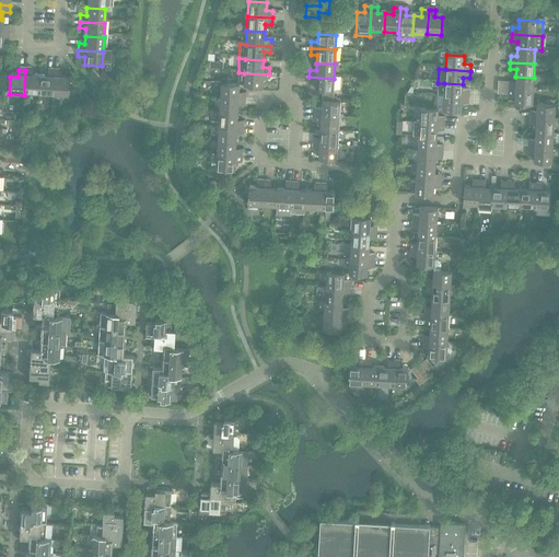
[(31,78),(32,71),(25,70),(24,95),(38,96),(38,78),(31,78)]
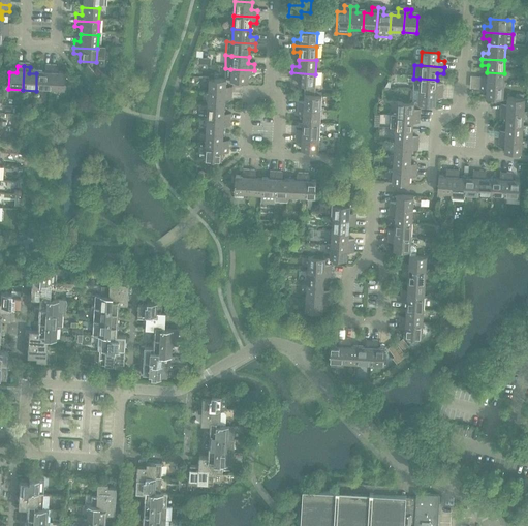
[(51,68),(50,68),(43,67),(43,73),(36,73),(36,91),(50,91),(51,68)]
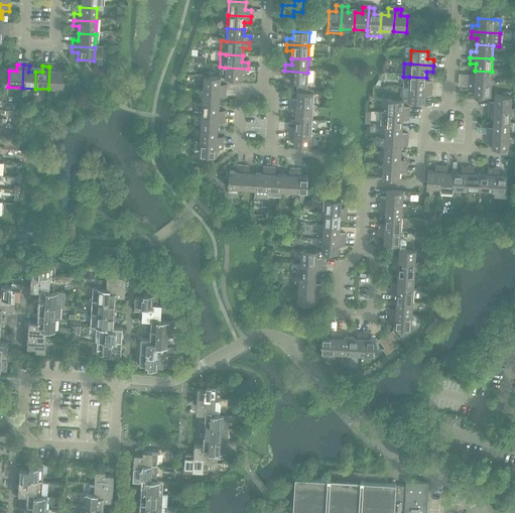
[(54,73),(54,67),(49,67),(48,89),(60,90),(61,74),(54,73)]
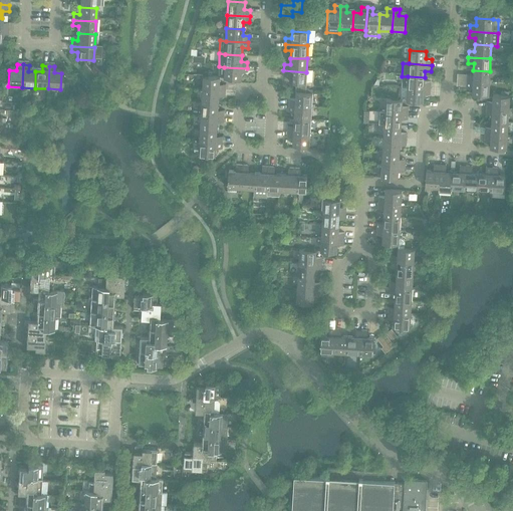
[(247,68),(224,67),(219,66),(218,78),(219,78),(224,79),(224,80),(240,80),(240,73),(247,73),(247,68)]
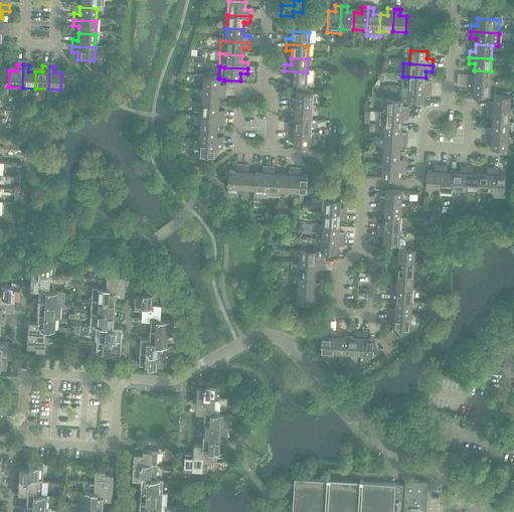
[(90,80),(94,76),(91,73),(84,67),(80,70),(90,80)]
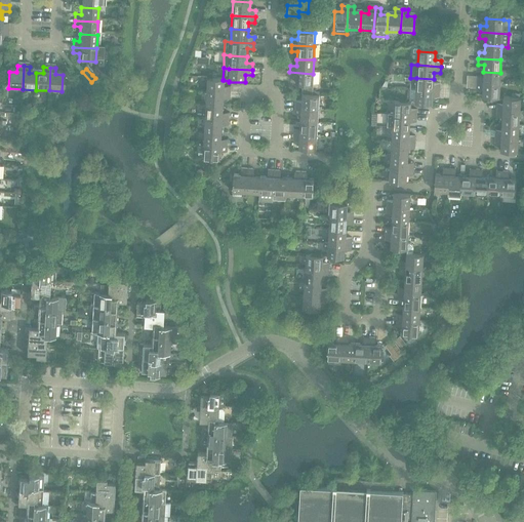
[(313,76),(313,74),(289,72),(289,78),(295,78),(295,86),(303,86),(301,96),(311,97),(313,76)]
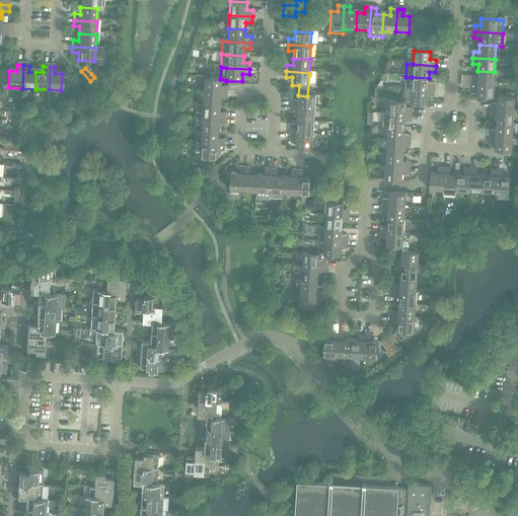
[(494,85),(495,72),(477,71),(477,78),(471,78),(471,77),(461,76),(461,83),(471,84),(494,85)]
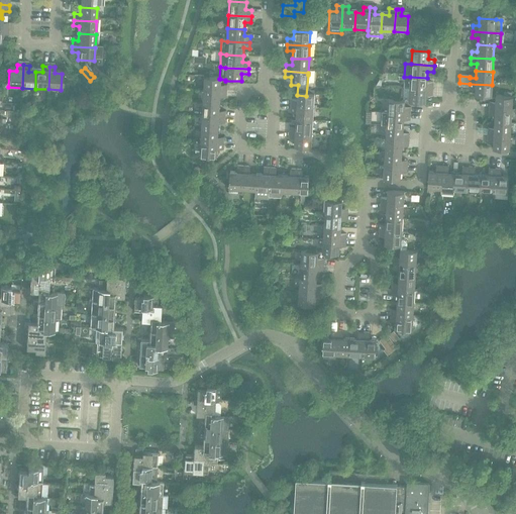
[(427,78),(410,77),(404,77),(403,89),(409,90),(432,92),(432,85),(426,85),(427,78)]
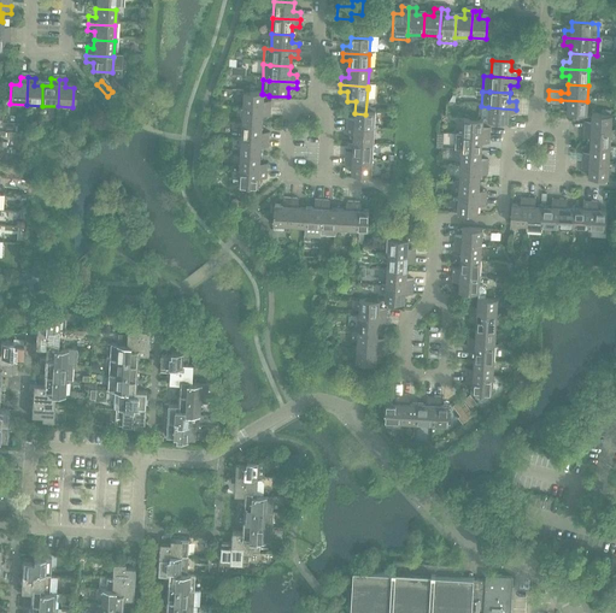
[(263,94),(262,94),(253,94),(248,94),(244,93),(242,110),(270,112),(270,104),(263,104),(263,94)]
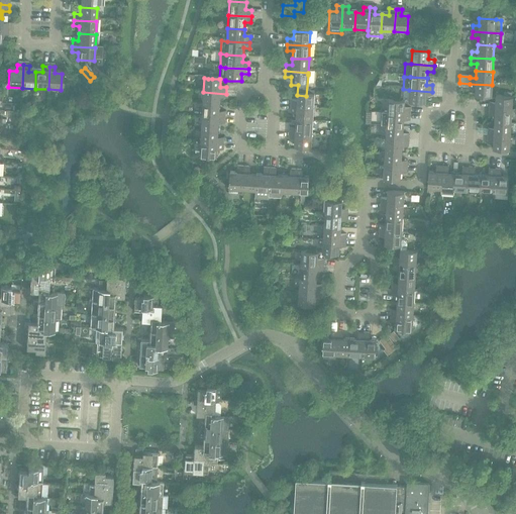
[(492,85),(470,84),(459,83),(458,89),(469,89),(469,90),(475,90),(475,97),(491,98),(492,85)]
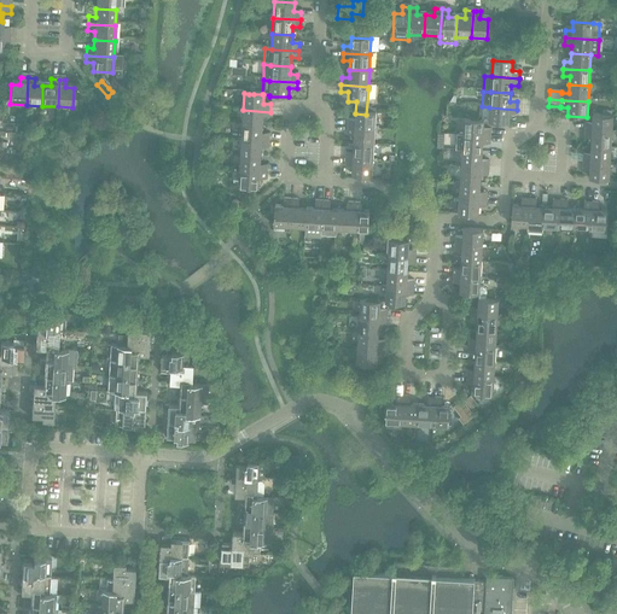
[(517,117),(517,110),(489,107),(488,123),(508,126),(510,116),(517,117)]
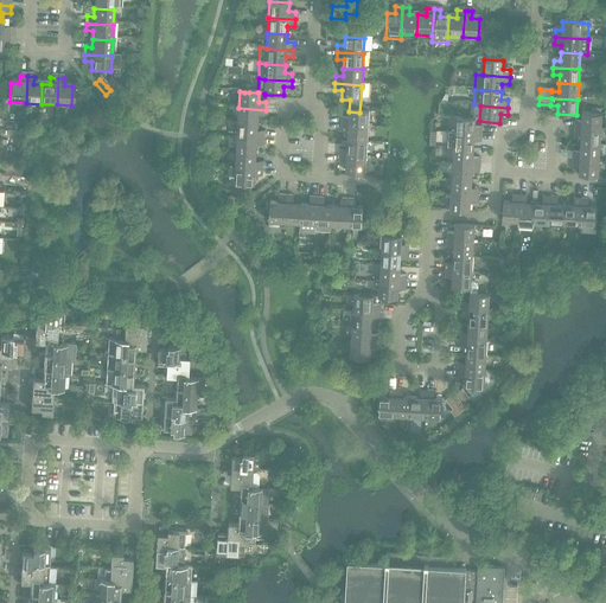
[(265,116),(266,110),(238,108),(237,123),(257,124),(257,116),(265,116)]
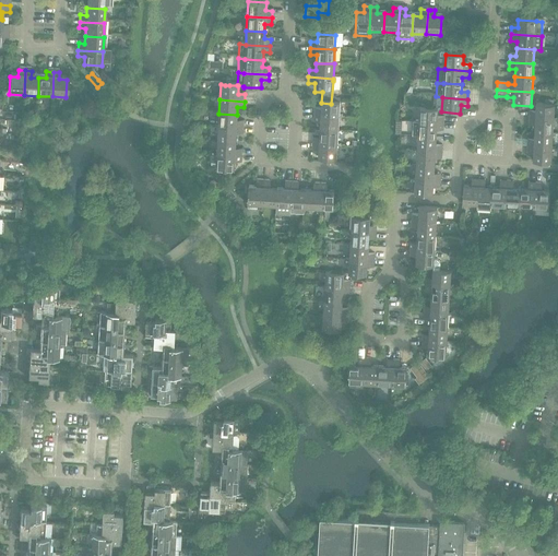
[(339,105),(331,104),(321,103),(320,110),(315,110),(313,117),(339,119),(339,105)]
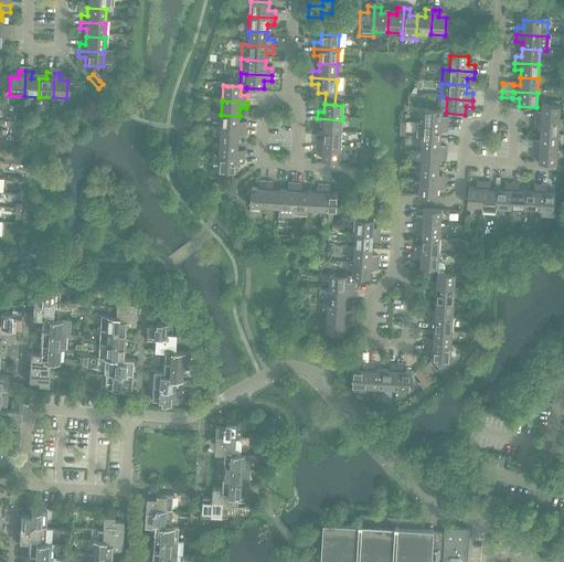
[(559,123),(560,108),(559,108),(550,108),(541,107),(541,115),(534,115),(534,122),(559,123)]
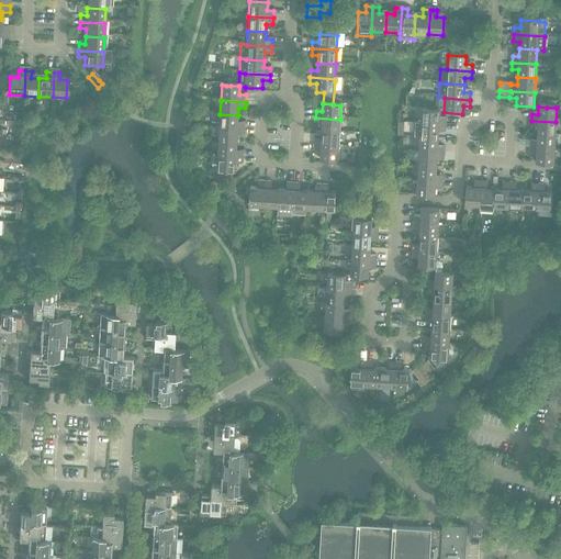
[(439,120),(440,112),(422,111),(421,125),(446,126),(446,120),(439,120)]
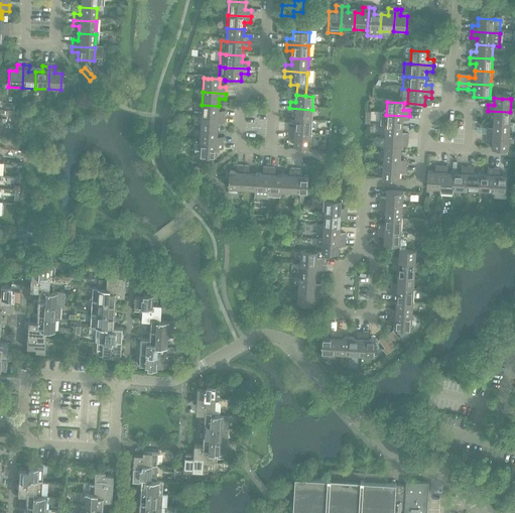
[(218,113),(219,106),(202,105),(202,118),(224,119),(224,113),(218,113)]
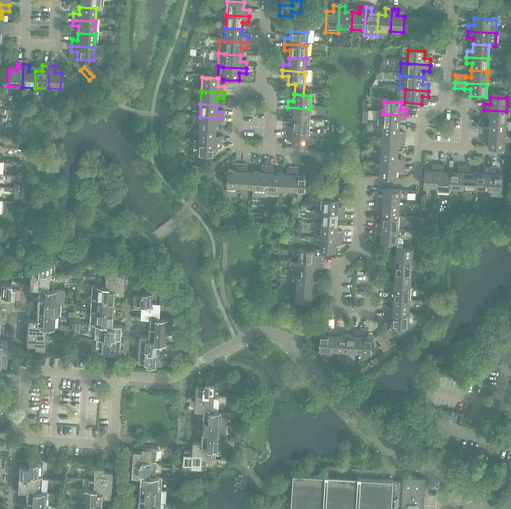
[(309,122),(310,109),(287,107),(287,113),(293,114),(292,121),(309,122)]
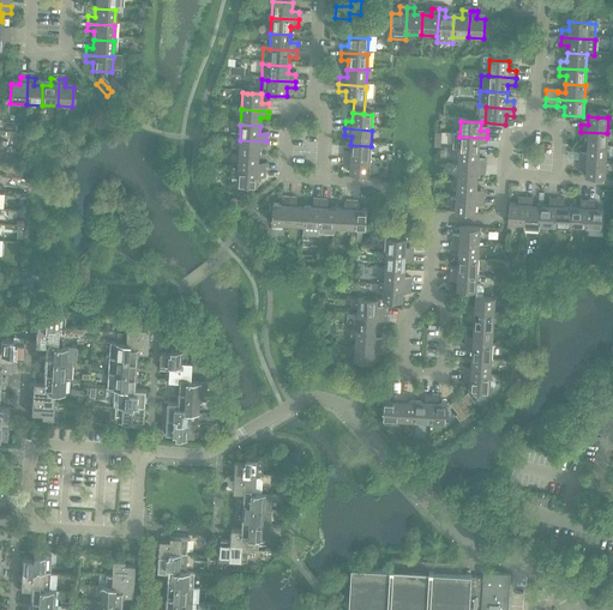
[(606,149),(607,133),(581,132),(580,139),(587,139),(586,148),(606,149)]
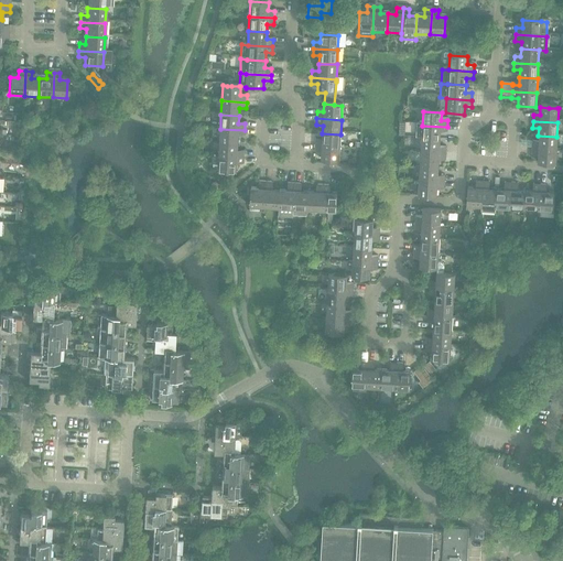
[(446,133),(447,127),(422,126),(421,140),(440,141),(440,133),(446,133)]
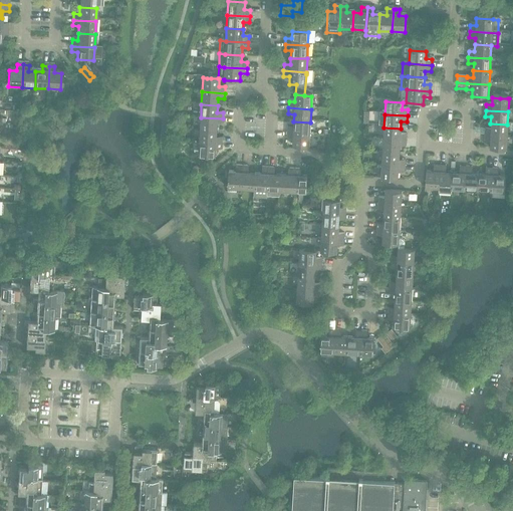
[(223,124),(223,118),(201,117),(200,131),(216,132),(217,124),(223,124)]
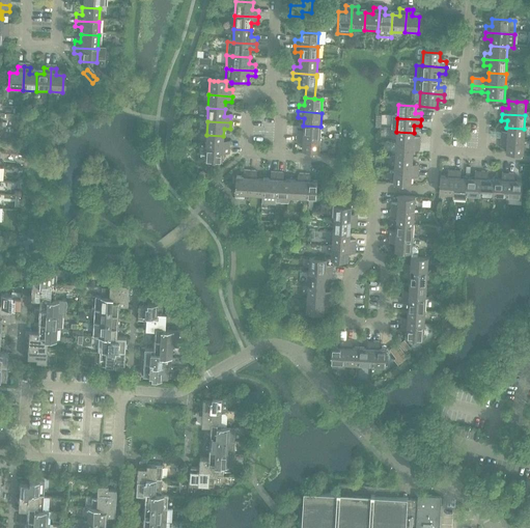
[(319,140),(321,127),(303,126),(303,133),(297,132),(297,138),(319,140)]
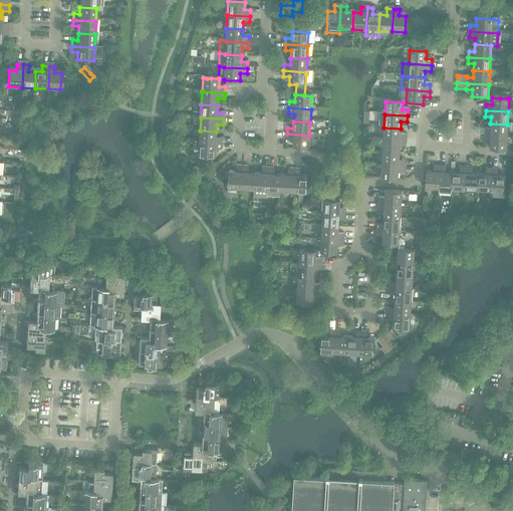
[(506,138),(507,124),(490,123),(490,131),(484,131),(484,137),(506,138)]
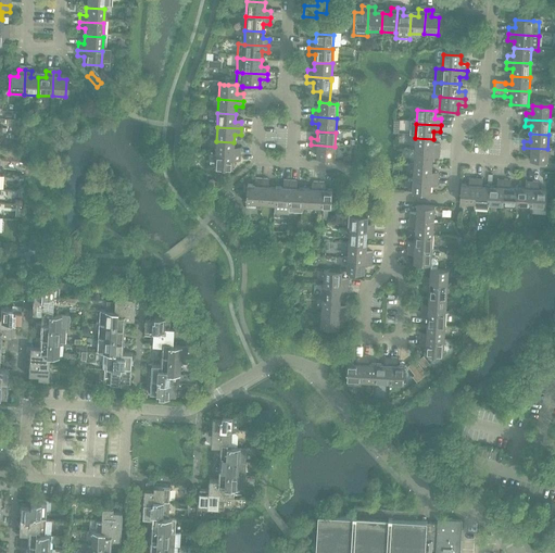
[(433,147),(433,139),(415,138),(414,152),(439,153),(439,147),(433,147)]
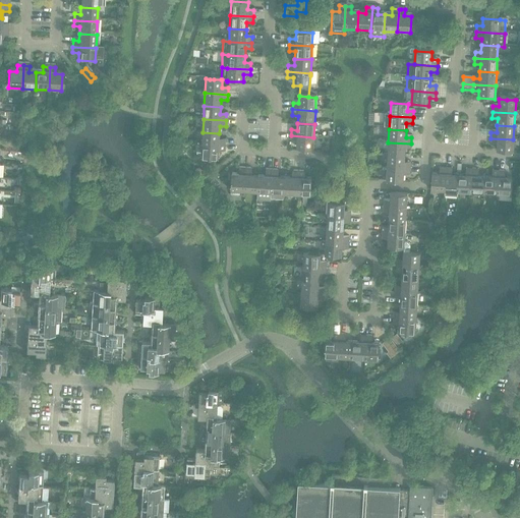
[(219,140),(219,133),(203,132),(201,146),(225,147),(225,140),(219,140)]
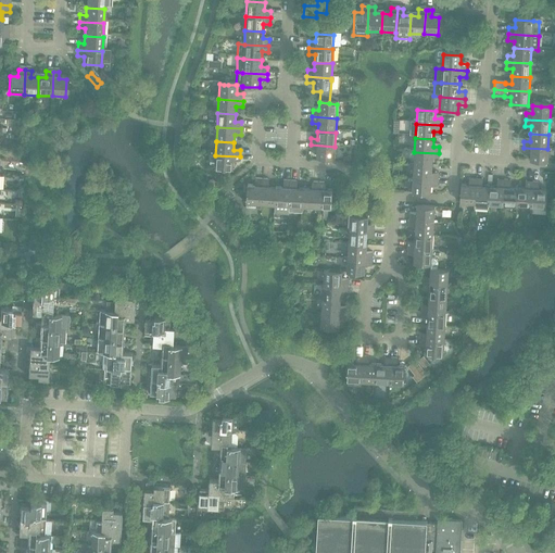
[(333,161),(335,147),(311,145),(310,151),(316,152),(316,159),(333,161)]
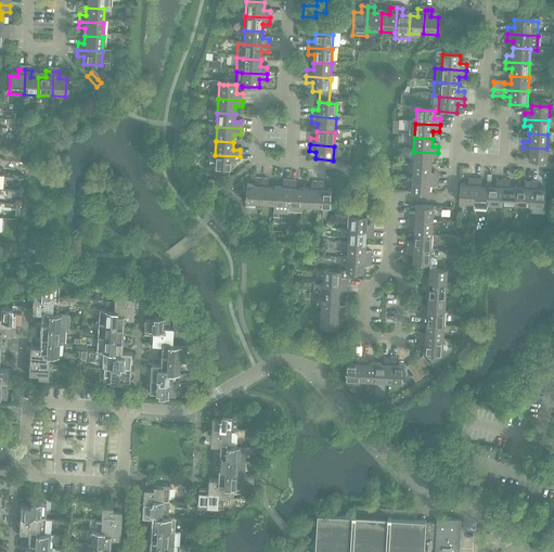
[(545,163),(546,149),(523,148),(523,154),(529,154),(528,162),(545,163)]
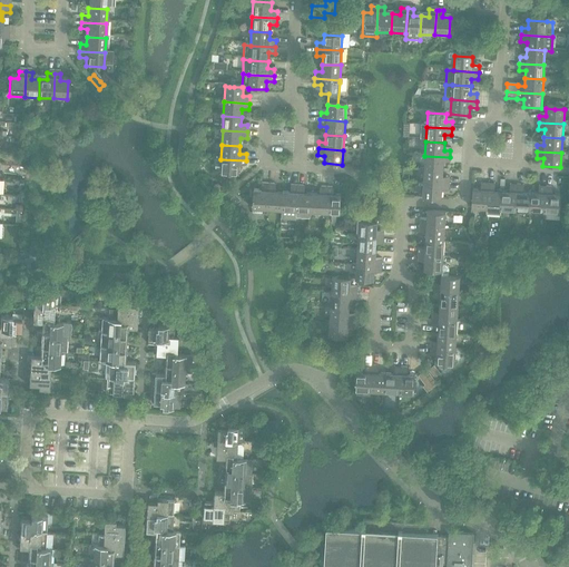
[(450,164),(450,157),(424,156),(424,170),(442,172),(443,164),(450,164)]
